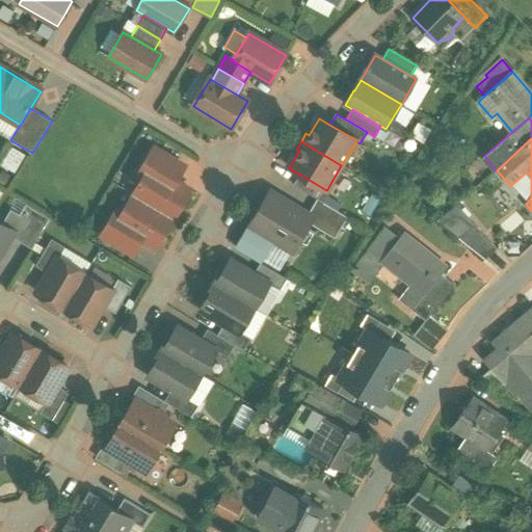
[(11,147),(1,164),(15,171),(24,154),(11,147)]
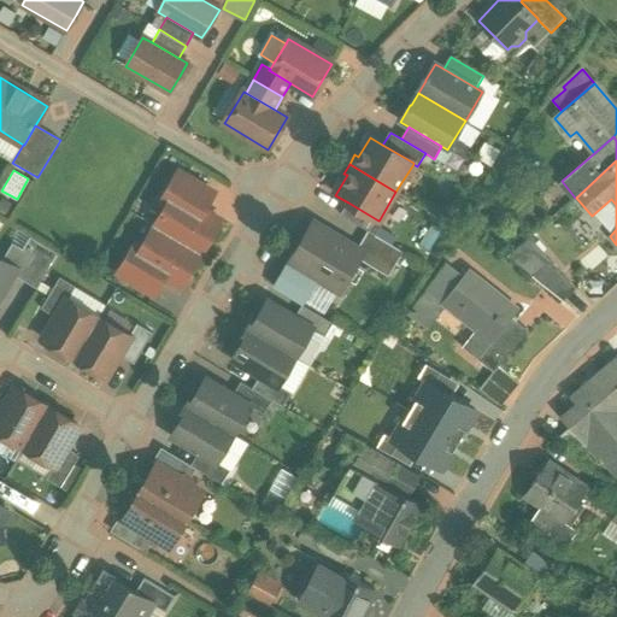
[(213,194),(184,176),(156,225),(154,227),(201,254),(201,253),(221,221),(204,211),(213,194)]
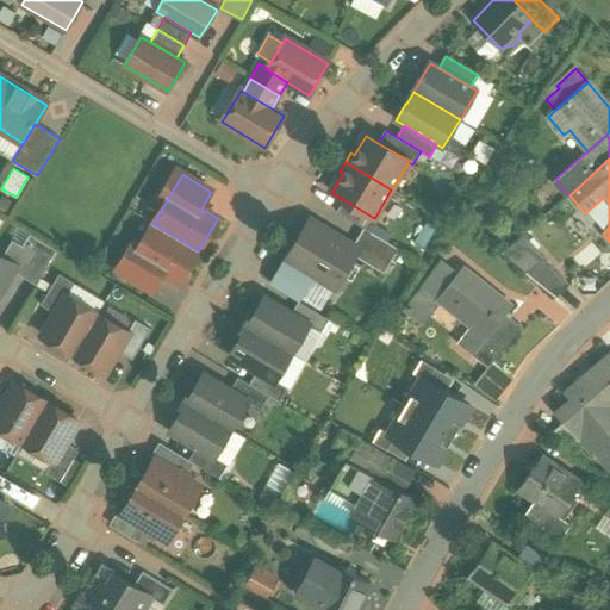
[(374,218),(344,200),(336,212),(363,229),(372,234),(379,221),(375,217),(374,218)]
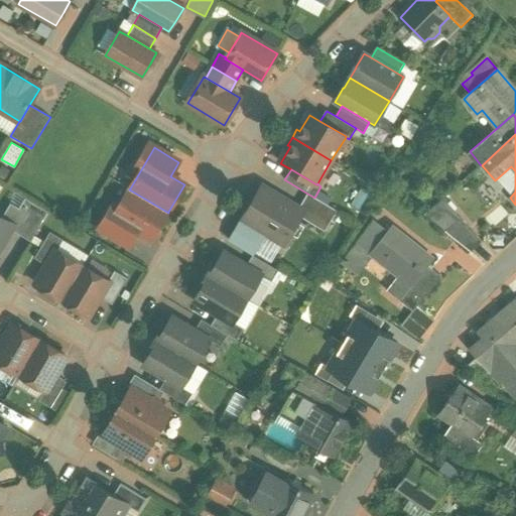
[(299,209),(263,186),(243,220),(284,245),(300,217),(303,211),(299,209)]
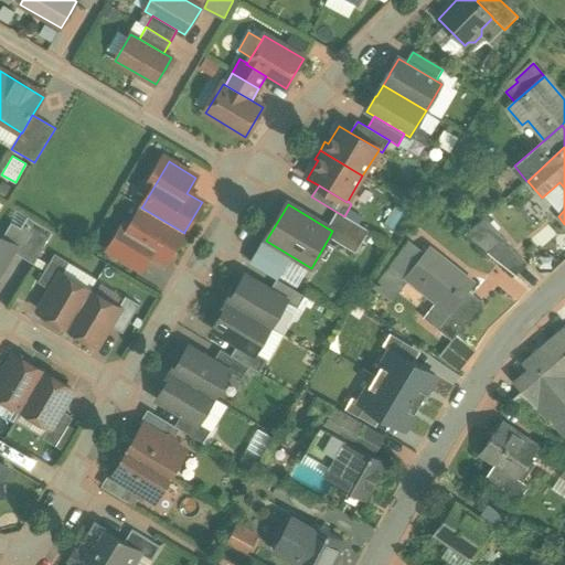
[(184,233),(141,208),(141,209),(115,254),(141,269),(150,254),(166,264),(183,234),(184,233)]
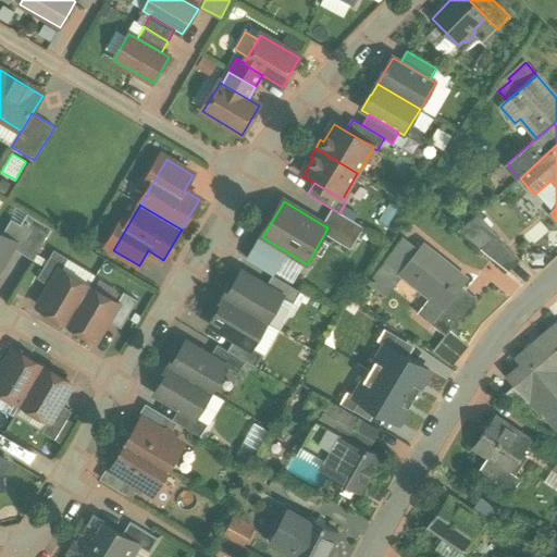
[(339,213),(332,209),(323,225),(327,227),(324,234),(350,250),(364,227),(339,213)]
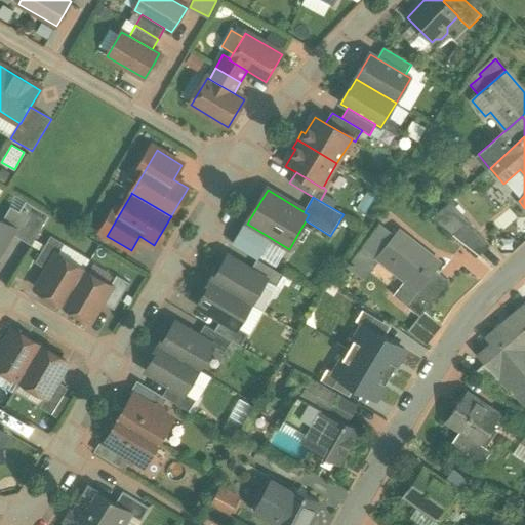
[(48,215),(26,202),(19,212),(11,207),(2,221),(14,229),(12,233),(11,234),(31,246),(48,215)]
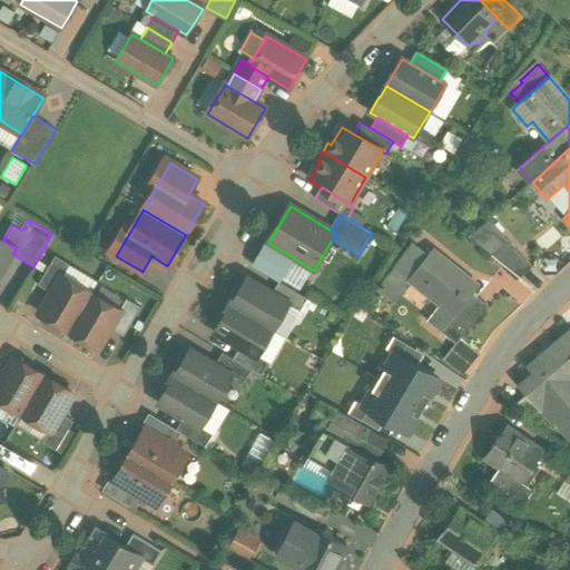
[(2,241),(0,238),(0,275),(12,254),(13,253),(16,248),(2,241)]
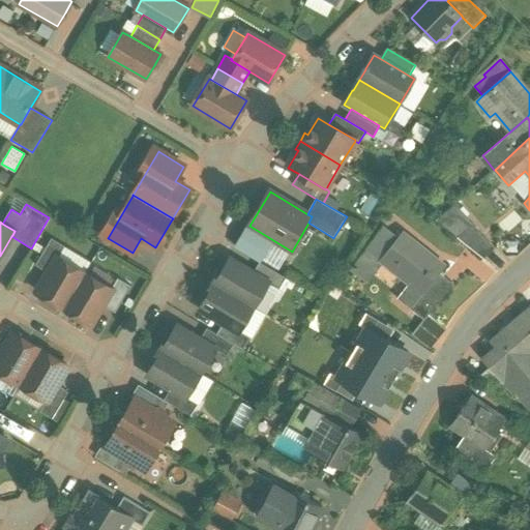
[(495,249),(474,225),(458,238),(483,259),(495,249)]
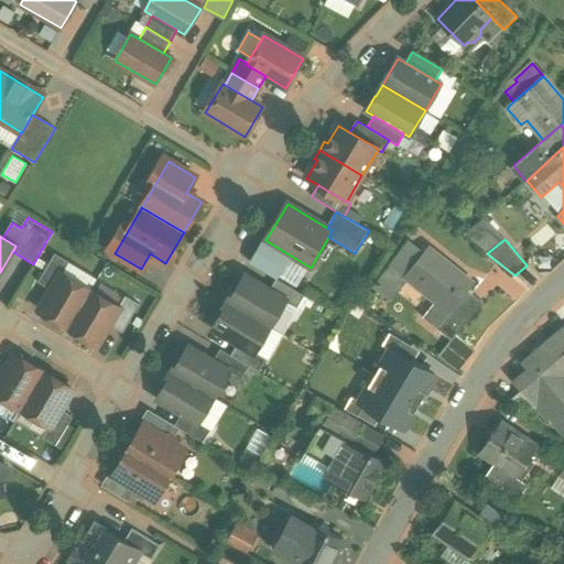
[(409,240),(375,289),(388,300),(404,278),(404,277),(424,252),(409,240)]
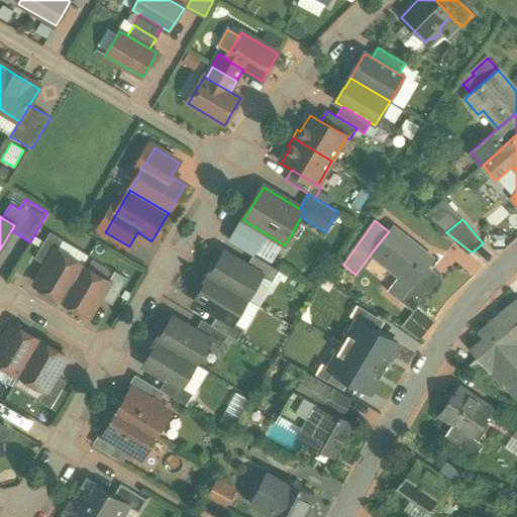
[(418,248),(393,228),(394,227),(393,227),(389,231),(371,253),(371,254),(372,255),(373,254),(400,276),(388,291),(414,311),(417,308),(442,277),(428,266),(433,260),(431,262),(418,250),(420,248),(419,247),(418,248)]
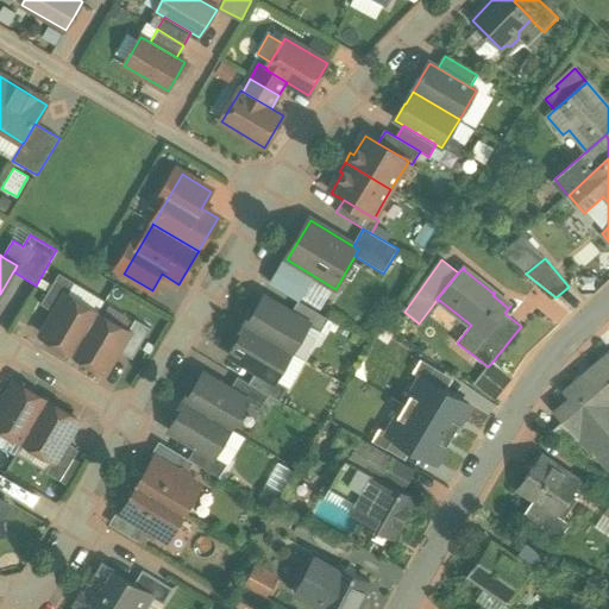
[(299,287),(275,272),(269,283),(293,296),(299,287)]
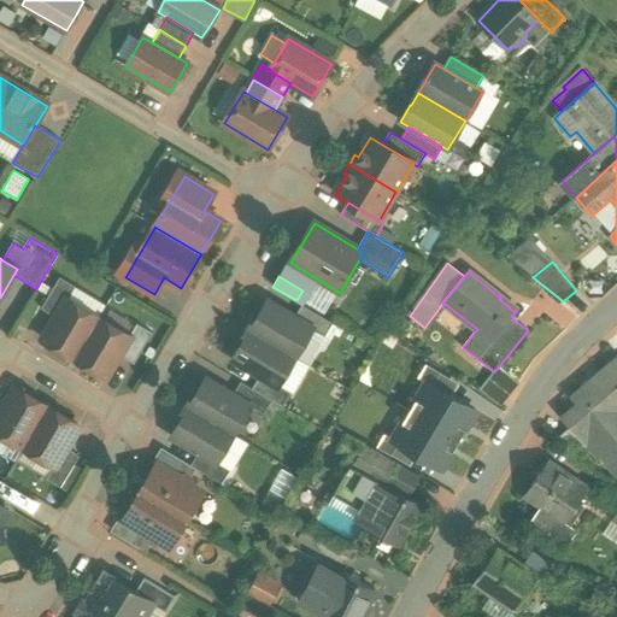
[(76,288),(60,278),(41,310),(56,318),(66,299),(68,300),(76,288)]
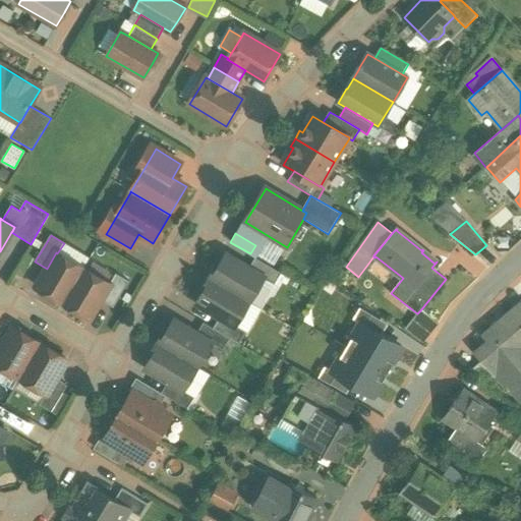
[(57,253),(56,252),(47,269),(36,287),(63,303),(90,258),(83,269),(57,253)]
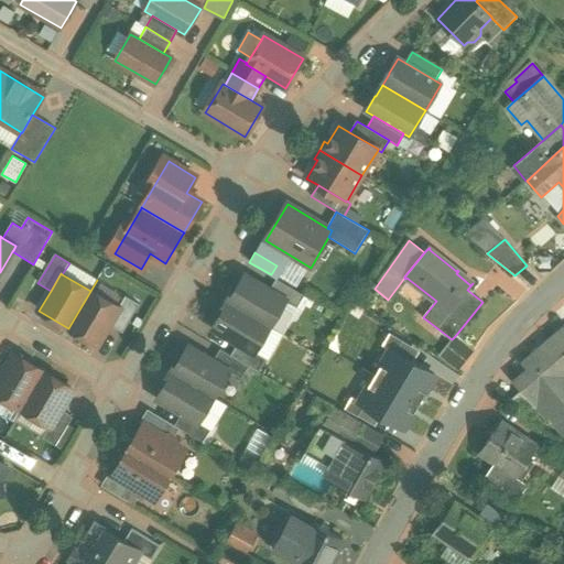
[(270,291),(245,275),(234,295),(230,293),(226,301),(270,327),(285,302),(286,301),(270,291)]
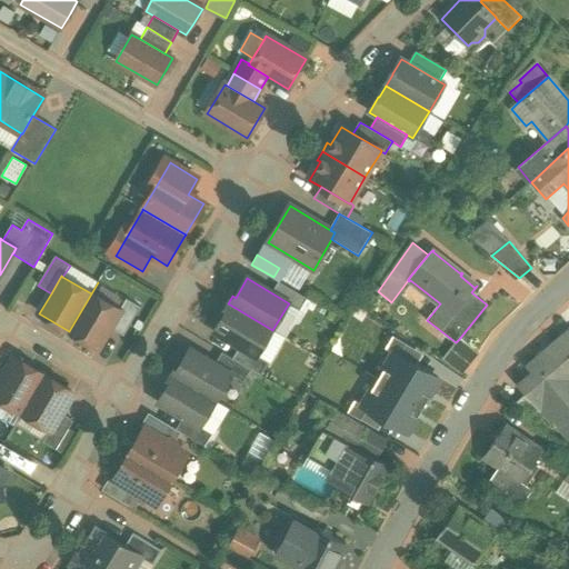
[(308,299),(279,281),(272,293),(289,303),(288,305),(300,311),(308,299)]
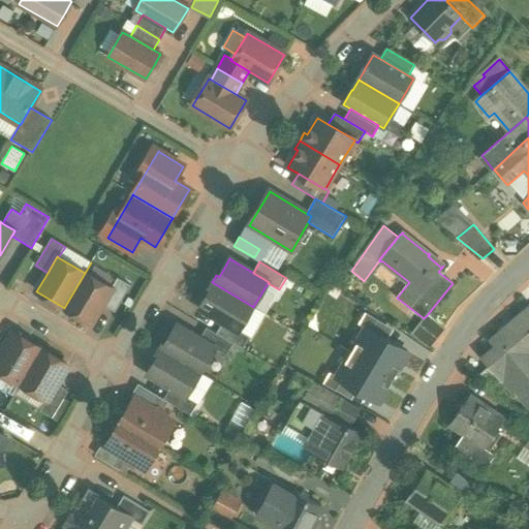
[(111,289),(85,274),(92,262),(91,262),(64,308),(91,324),(94,320),(102,306),(112,289),(111,289)]
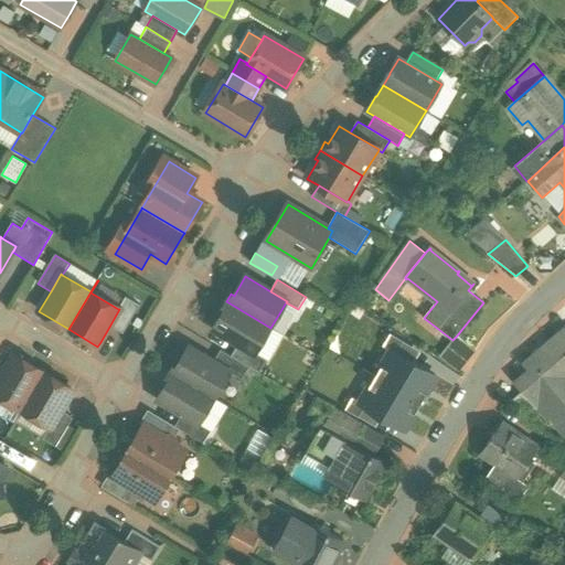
[(126,297),(118,309),(119,309),(109,327),(123,334),(140,306),(126,297)]
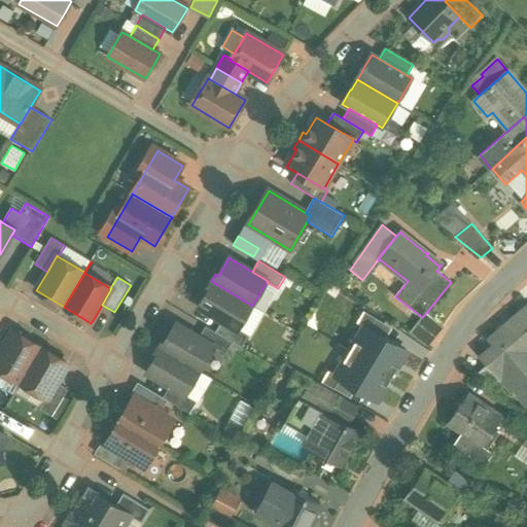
[(252,306),(211,281),(207,287),(210,289),(199,307),(222,321),(238,330),(239,329),(252,306)]
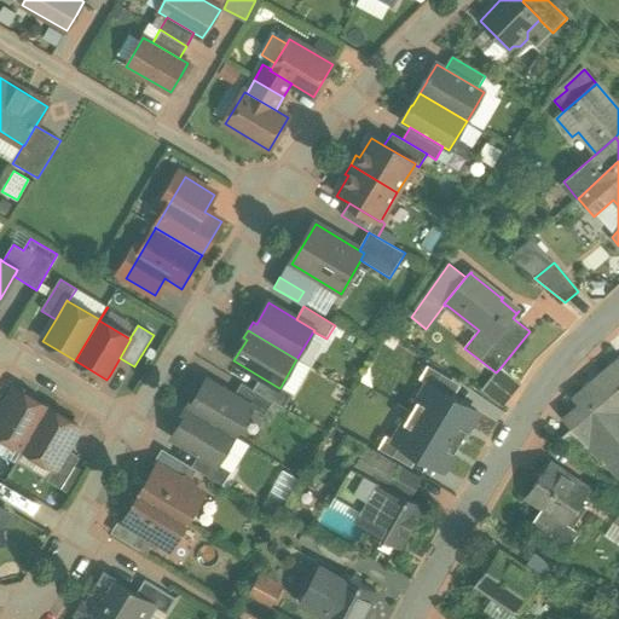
[(424,359),(394,340),(382,358),(394,366),(398,360),(416,372),(424,359)]
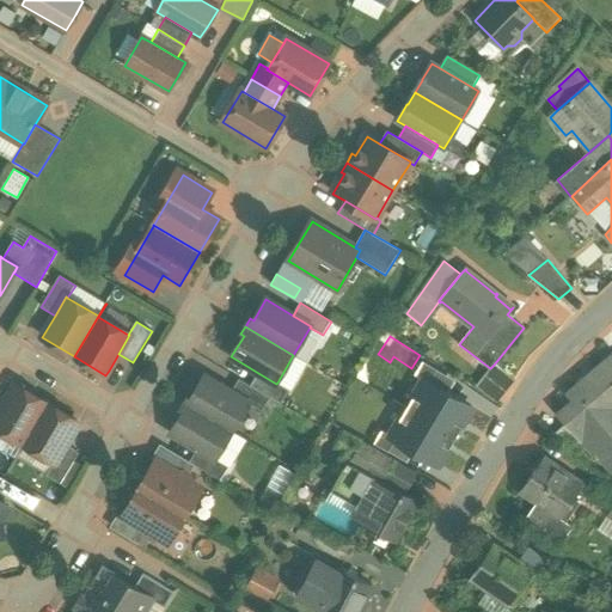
[(452,379),(420,355),(411,368),(444,391),(452,379)]
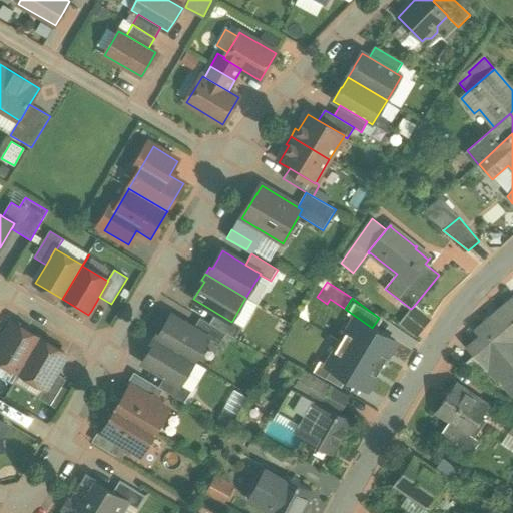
[(512,300),(491,320),(490,319),(489,320),(490,321),(477,332),(476,331),(476,332),(481,338),(498,357),(499,357),(498,356),(512,342),(512,300)]
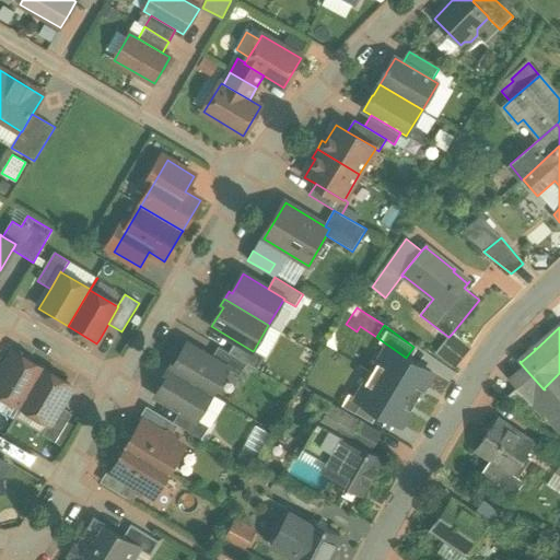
[(448,337),(436,353),(455,369),(471,348),(452,334),(448,337)]
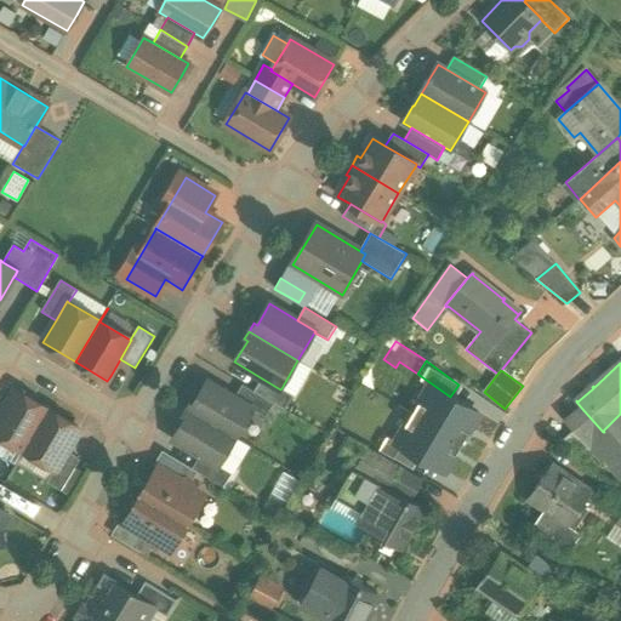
[(280,389),(262,379),(254,392),(274,404),(285,410),(294,396),(281,388),(280,389)]
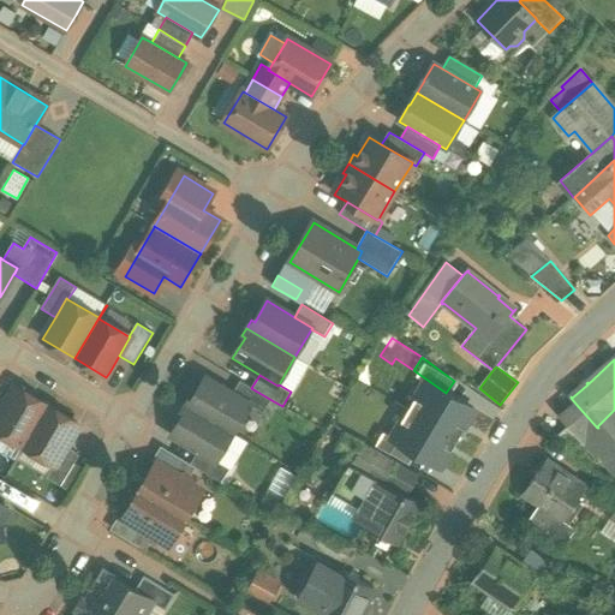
[(233,394),(206,377),(193,399),(190,396),(185,405),(234,434),(250,406),(251,405),(233,394)]
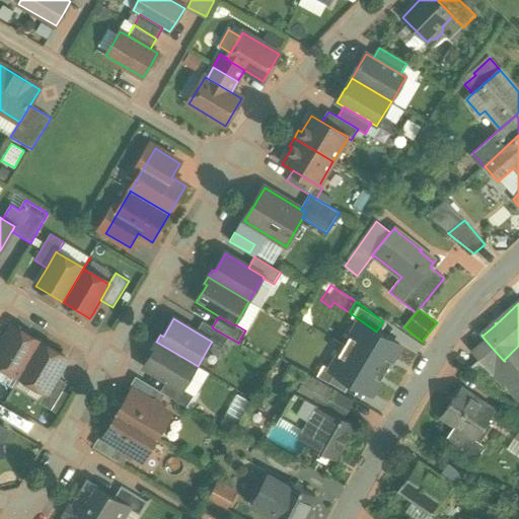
[(212,327),(203,321),(197,332),(212,342),(211,343),(222,349),(229,338),(212,327)]
